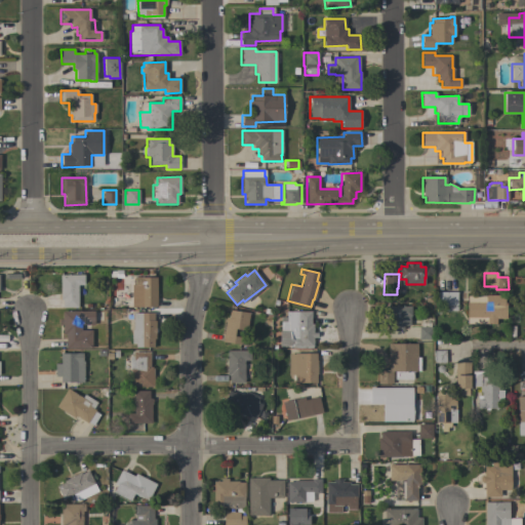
[(77,308),(63,308),(63,299),(59,299),(59,275),(83,275),(83,285),(77,285),(77,308)]
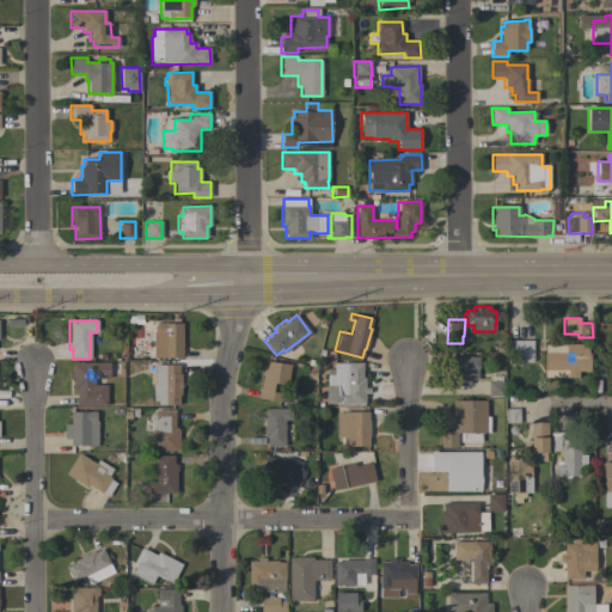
[(182,357),(153,357),(153,332),(157,332),(157,324),(182,323),(182,357)]
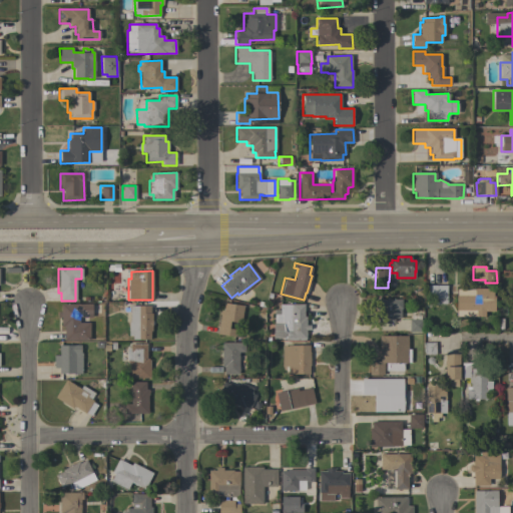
[(442,286),(442,284),(446,284),(446,304),(434,304),(434,305),(426,305),(426,300),(434,300),(434,299),(427,299),(427,286),(442,286)]
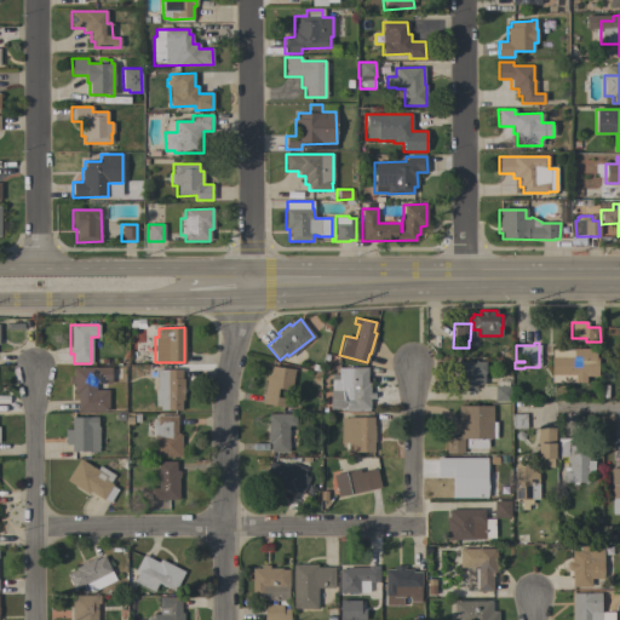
[(595,349),(595,355),(597,355),(597,374),(585,374),(585,382),(551,383),(550,349),(595,349)]
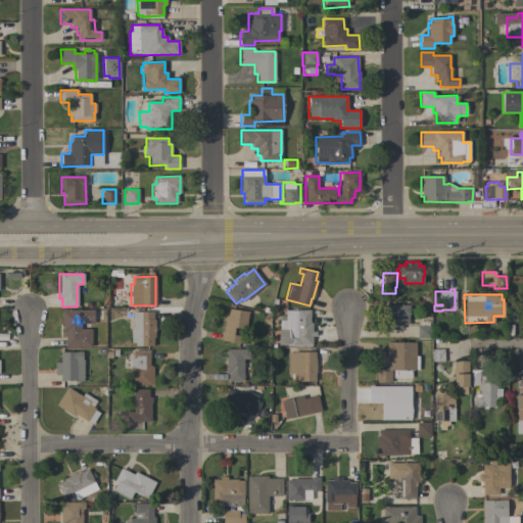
[(408,324),(401,324),(401,329),(384,329),(384,304),(410,304),(410,315),(408,315),(408,324)]
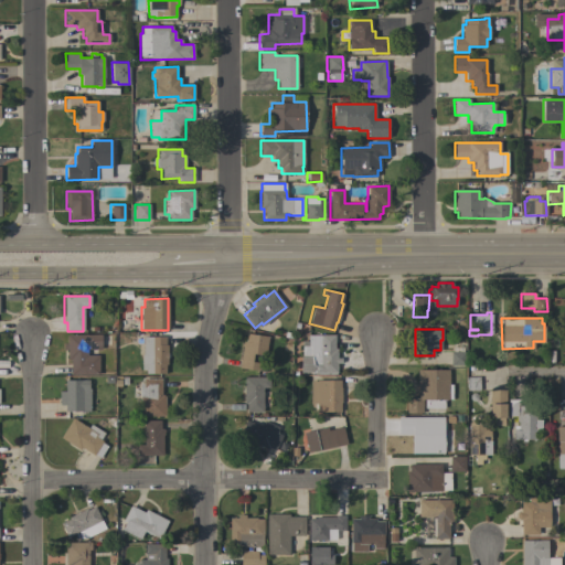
[(243,341),(246,341),(247,333),(268,337),(265,355),(253,353),(252,362),(266,364),(265,372),(238,368),(243,341)]
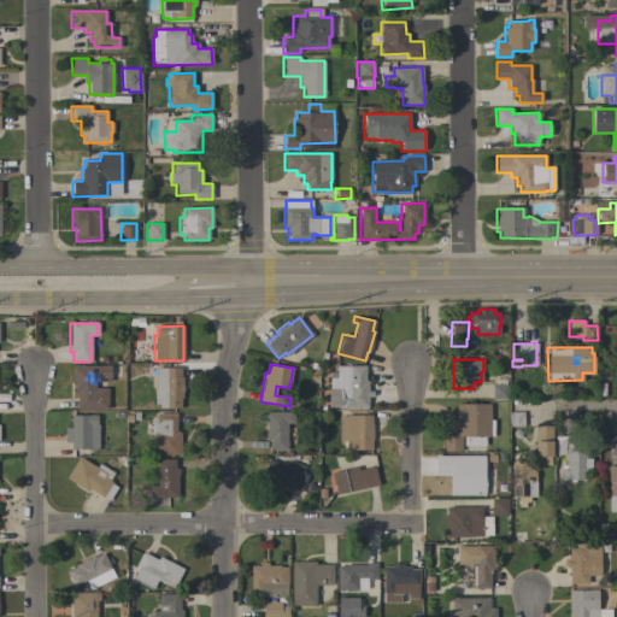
[(110,365),(110,377),(105,377),(105,378),(99,378),(99,382),(95,382),(95,388),(107,388),(107,409),(77,410),(77,393),(74,393),(72,366),(110,365)]
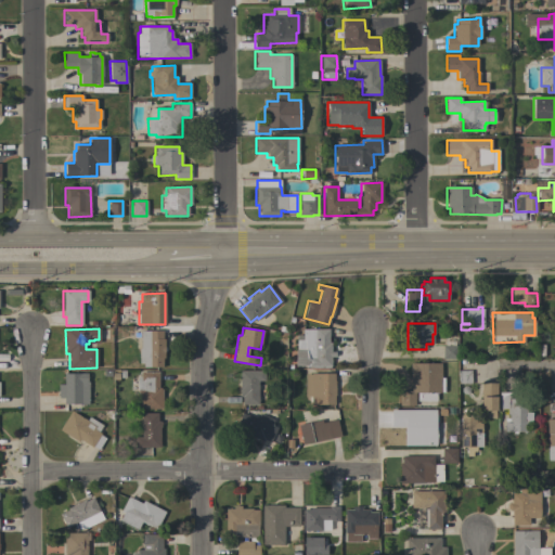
[(328,343),(331,343),(331,351),(335,351),(335,357),(331,357),(331,366),(295,366),(295,350),(296,350),(297,339),(305,339),(305,335),(302,335),(302,328),(328,328),(328,343)]
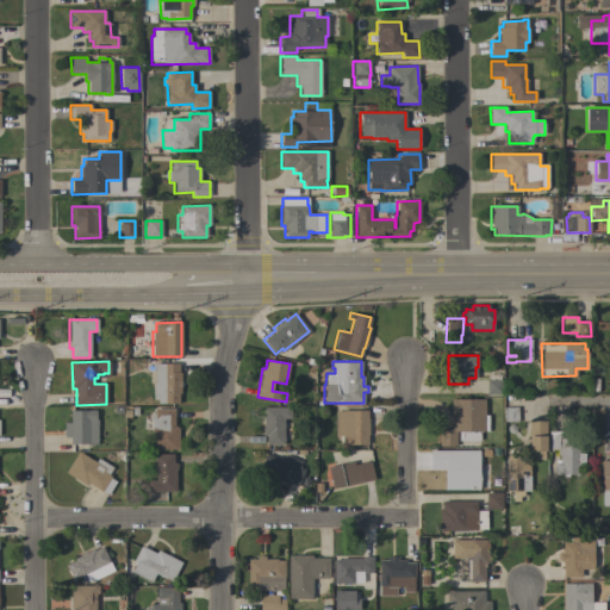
[(180,393),(178,393),(178,404),(157,404),(157,399),(153,399),(153,383),(154,383),(154,363),(179,363),(179,372),(180,372),(180,393)]
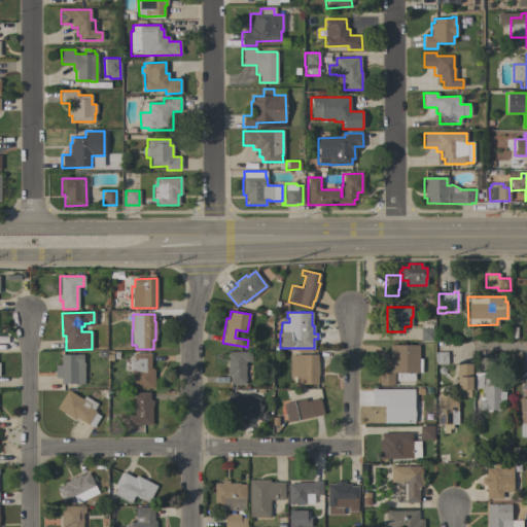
[(433,328),(433,340),(420,340),(420,328),(433,328)]
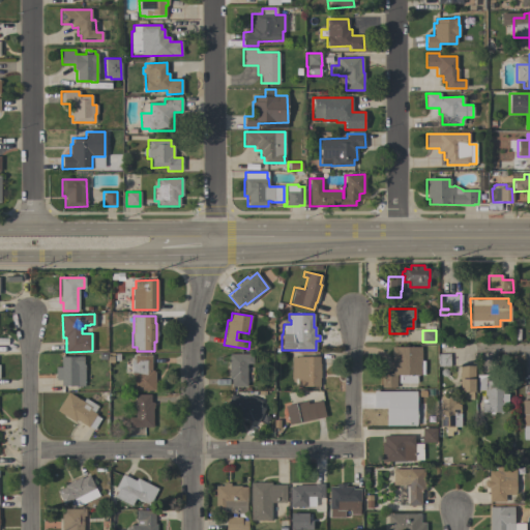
[(420,375),(416,375),(416,383),(399,383),(399,375),(395,375),(395,387),(381,387),(381,373),(392,373),(392,361),(391,361),(391,346),(420,347),(420,375)]
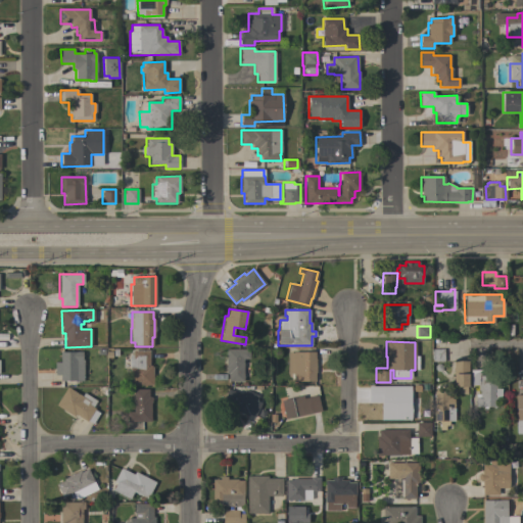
[(243,381),(228,381),(228,373),(226,373),(226,348),(249,348),(249,359),(243,359),(243,381)]
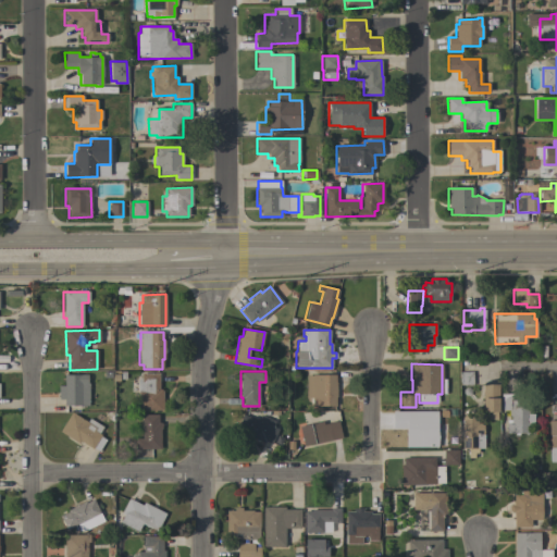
[(459,371),(472,371),(473,384),(459,384),(459,371)]
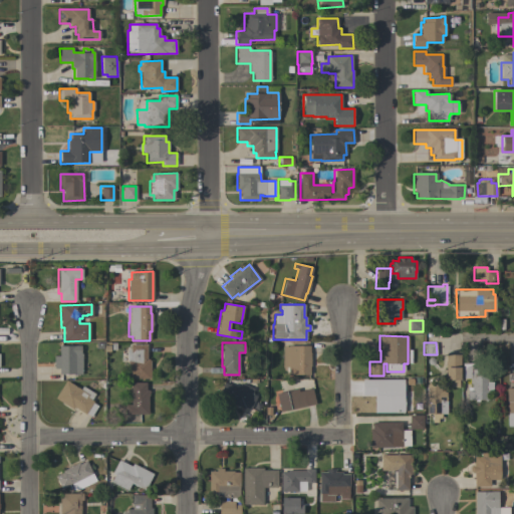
[(150,377),(149,377),(149,378),(127,378),(127,361),(126,361),(126,348),(130,348),(130,344),(147,344),(147,358),(149,359),(149,360),(150,360),(150,377)]
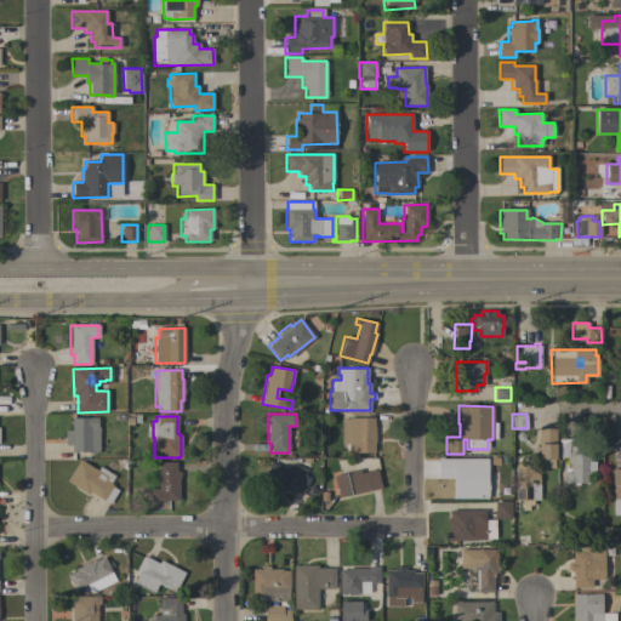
[(98,453),(72,453),(72,445),(66,445),(66,429),(72,429),(72,417),(97,419),(97,426),(98,426),(98,453)]
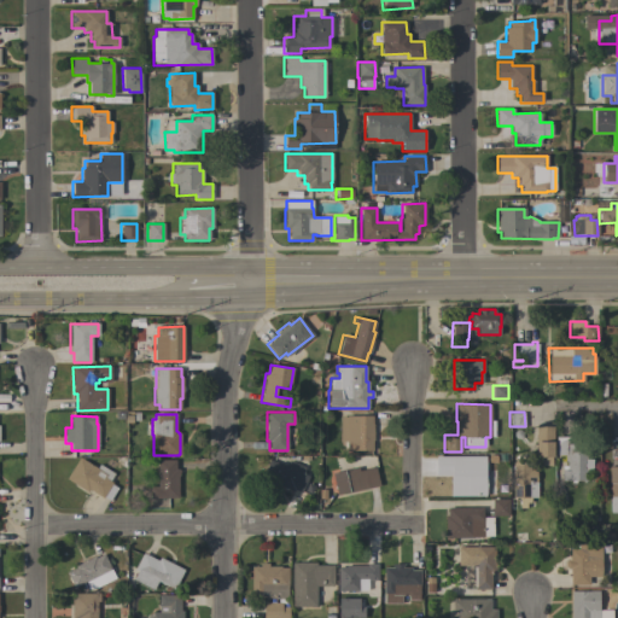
[(372,424),(377,424),(377,441),(372,441),(372,450),(347,450),(347,442),(340,442),(339,417),(347,417),(347,415),(372,415),(372,424)]
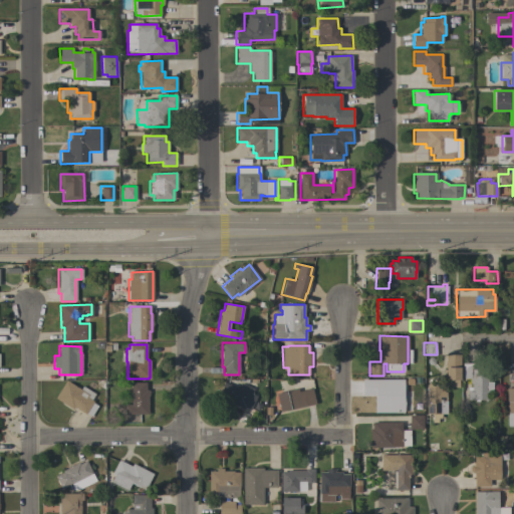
[(459,388),(445,387),(446,354),(460,354),(459,388)]
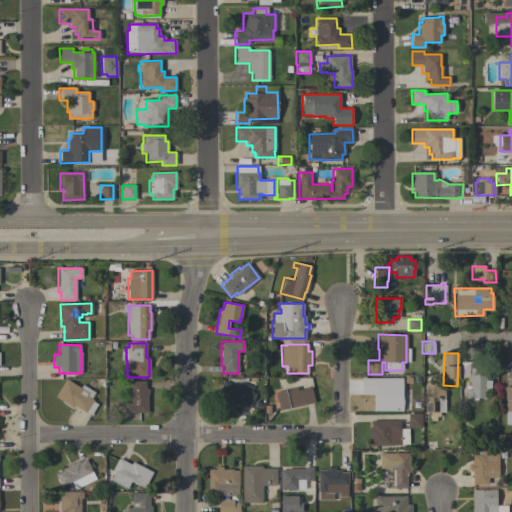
[(460,362),(470,362),(470,367),(485,367),(485,380),(489,380),(489,390),(485,390),(485,398),(465,397),(465,390),(469,390),(469,382),(467,382),(467,377),(460,377),(460,362)]
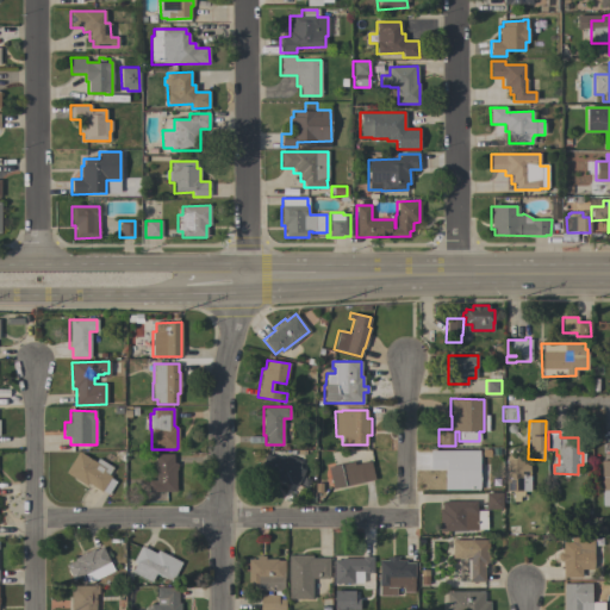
[(64,473),(78,452),(95,462),(98,459),(112,467),(107,474),(111,477),(110,478),(116,481),(109,493),(101,490),(101,492),(87,483),(86,486),(64,473)]
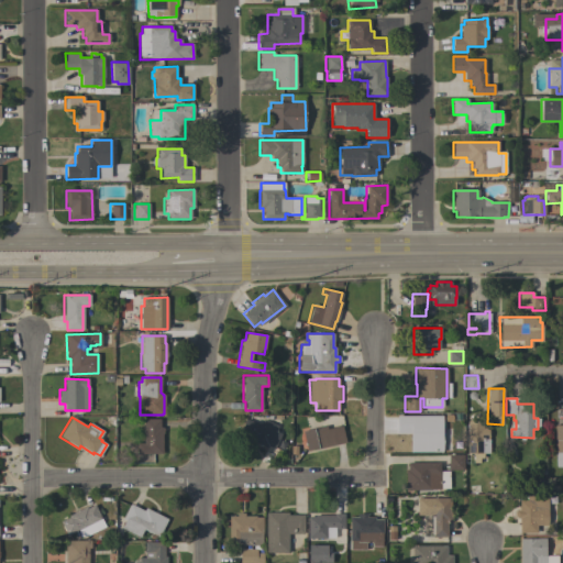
[(439,417),(424,417),(424,424),(417,424),(416,427),(406,426),(407,417),(400,417),(400,430),(438,430),(439,417)]
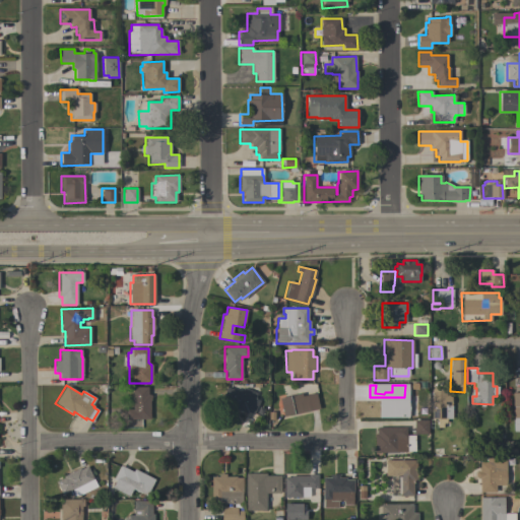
[(149,419),(126,419),(126,409),(133,409),(133,387),(147,387),(147,394),(149,394),(149,419)]
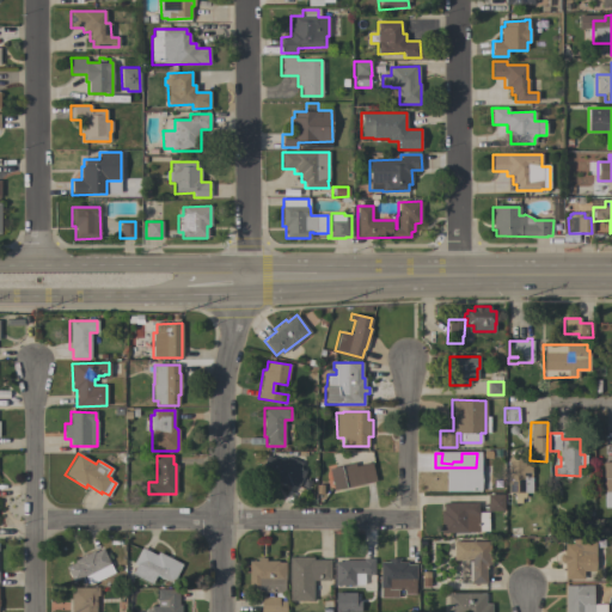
[(259,473),(267,456),(283,463),(287,457),(303,463),(299,469),(305,471),(298,488),(291,484),(289,487),(259,473)]
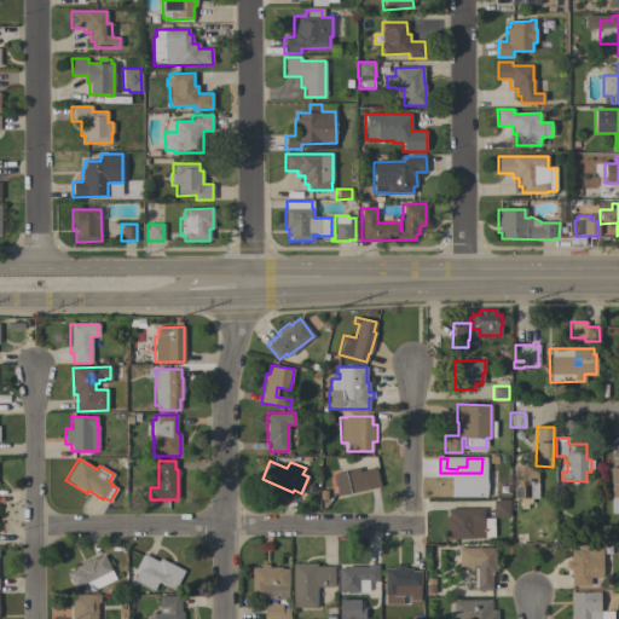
[(513,462),(530,462),(530,470),(533,470),(533,472),(537,472),(537,482),(538,482),(538,498),(531,498),(531,503),(526,503),(526,508),(520,508),(520,498),(514,498),(513,462)]
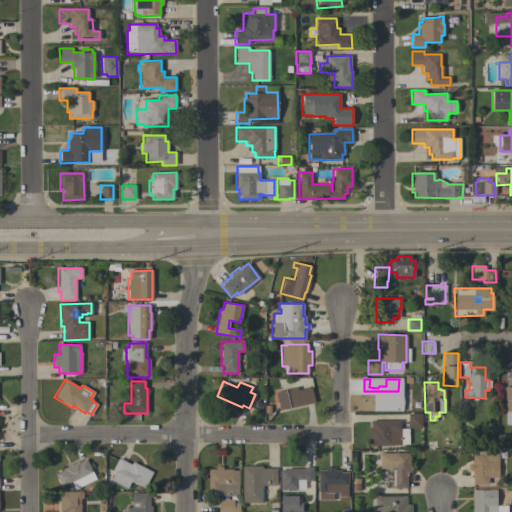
[(503,424),(511,424),(511,385),(503,386),(503,424)]
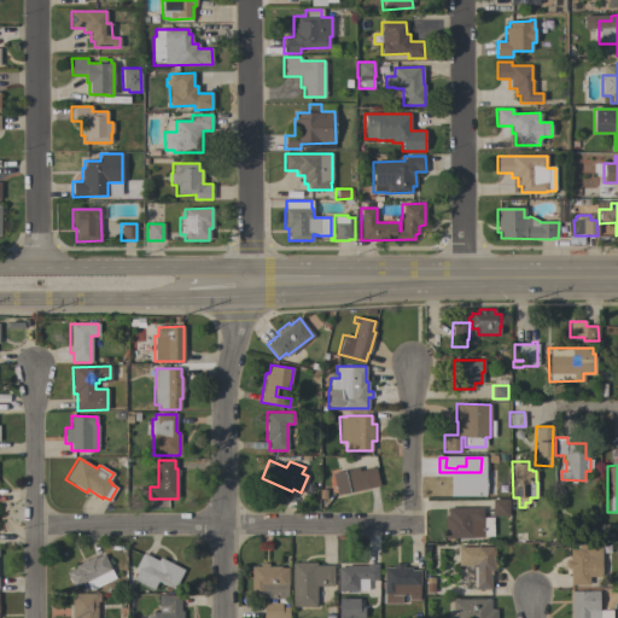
[(485,496),(437,495),(438,474),(450,474),(450,473),(467,472),(468,466),(485,467),(485,496)]
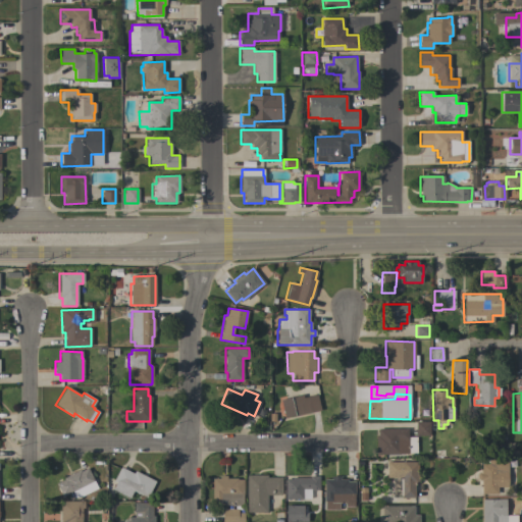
[(316,395),(320,411),(294,416),(294,415),(283,417),(279,399),(302,395),(303,398),(316,395)]
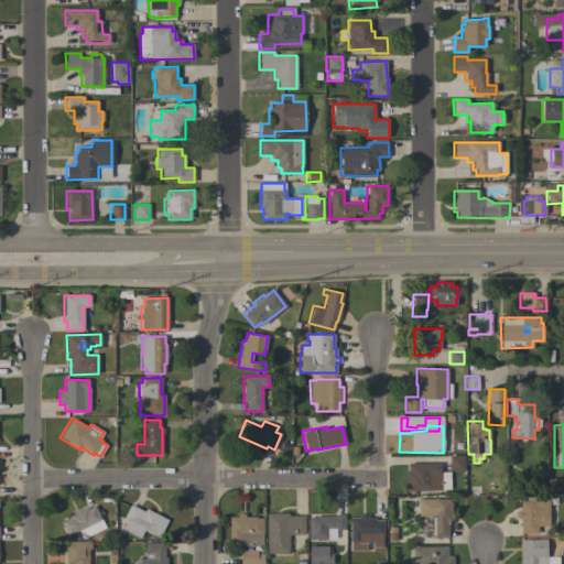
[(464,455),(464,470),(448,470),(448,455),(464,455)]
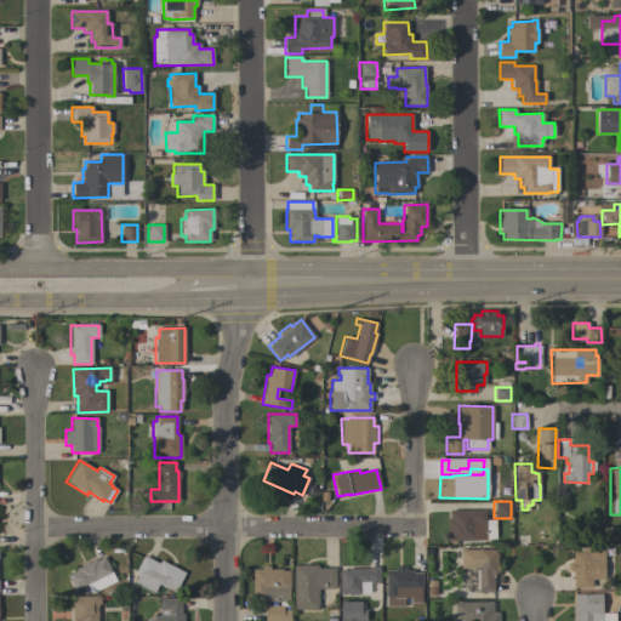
[(484,510),(485,519),(495,519),(495,539),(485,539),(485,540),(446,541),(446,518),(449,518),(449,511),(484,510)]
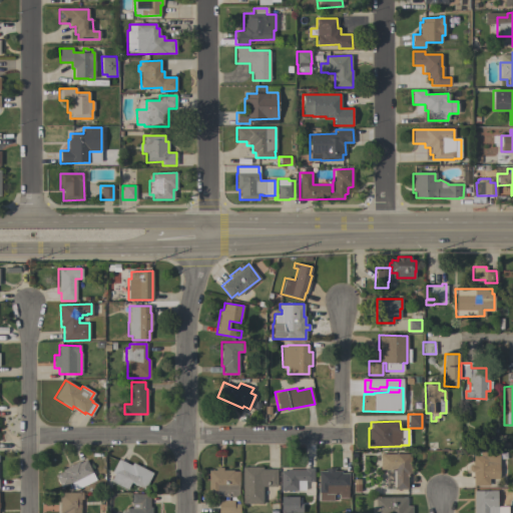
[(472,465),(472,456),(480,456),(480,452),(498,452),(498,479),(488,479),(488,485),(473,485),(473,471),(470,471),(468,470),(468,467),(470,465),(472,465)]
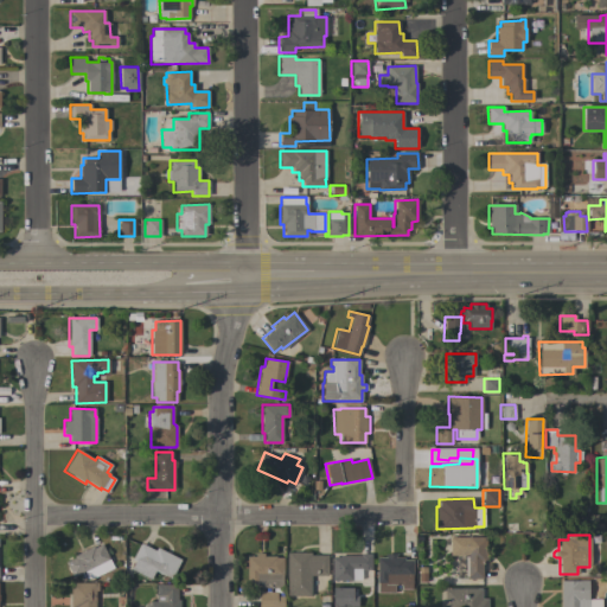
[(486,537),(486,562),(481,562),(483,579),(457,579),(457,556),(449,556),(449,537),(486,537)]
